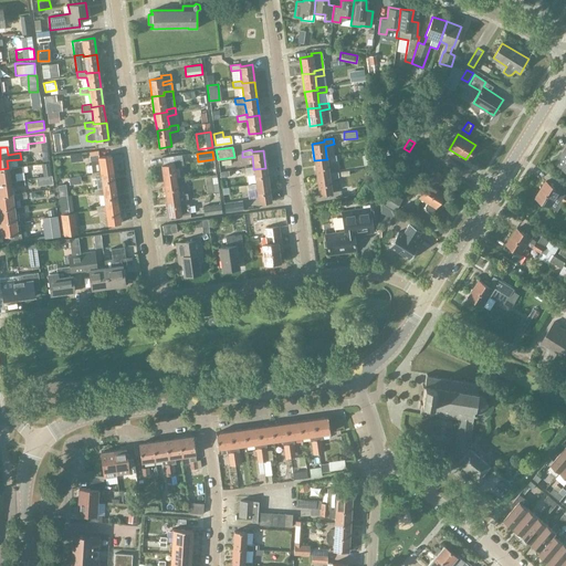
[(101,174),(113,171),(111,155),(98,156),(98,154),(97,154),(97,155),(88,156),(90,161),(98,160),(100,171),(101,174)]
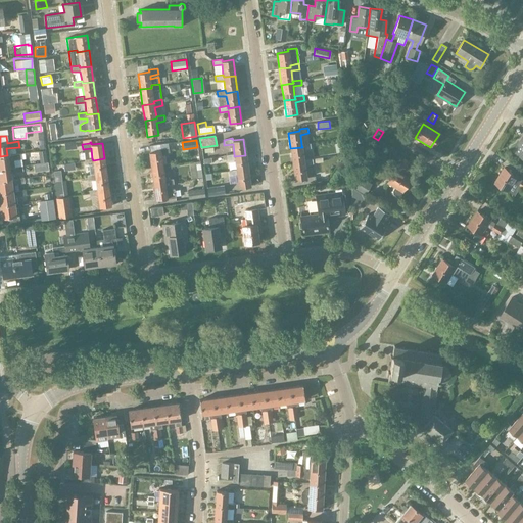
[(304,162),(303,160),(302,150),(311,148),(310,143),(301,145),(302,147),(290,148),(293,164),(304,162)]
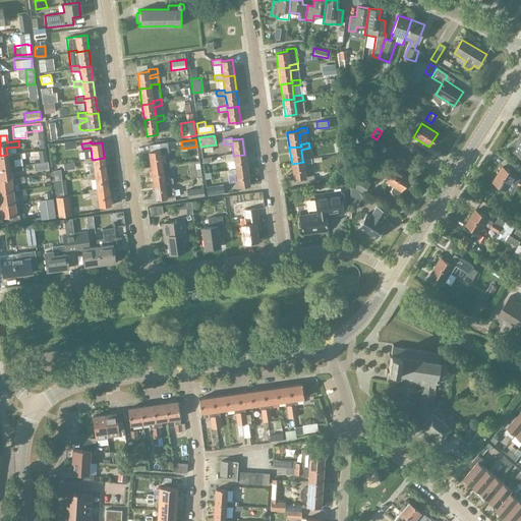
[(162,166),(162,164),(161,155),(169,153),(168,148),(160,149),(159,149),(160,151),(149,152),(151,168),(162,166)]
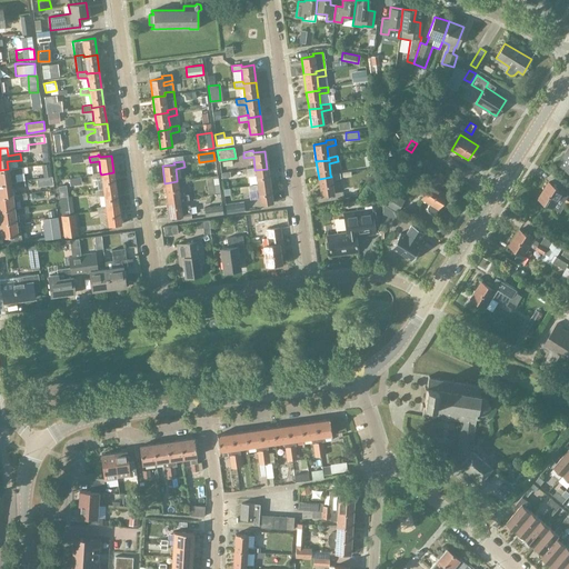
[(8,169),(0,170),(0,183),(16,182),(16,181),(15,175),(22,173),(22,167),(8,169)]
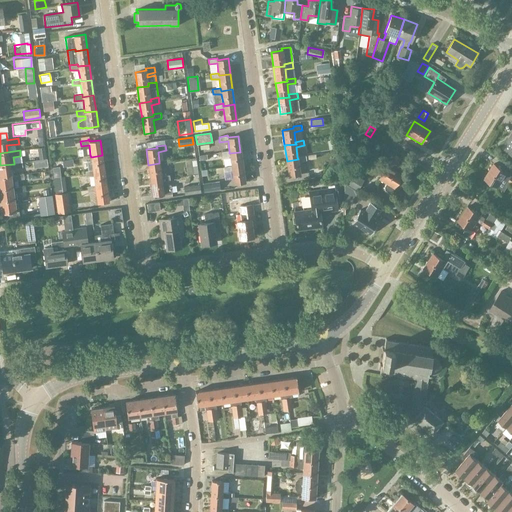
[(242,167),(240,152),(229,153),(229,151),(221,152),(221,157),(230,157),(231,166),(231,168),(242,167)]
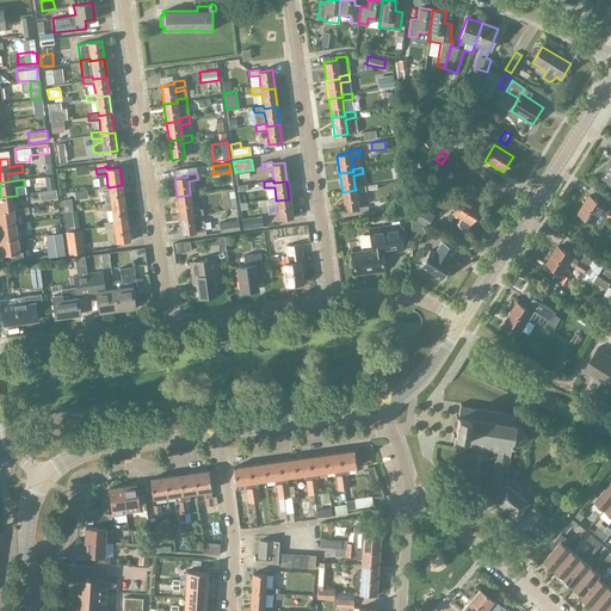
[(479,187),(466,180),(461,189),(467,192),(463,198),(462,197),(451,213),(461,218),(458,223),(458,226),(463,229),(468,229),(480,209),(469,202),(479,187)]
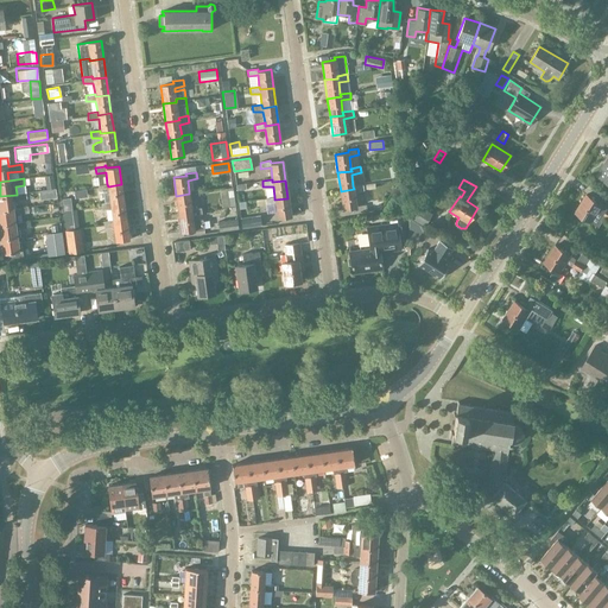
[(375,188),(375,187),(374,183),(363,184),(353,187),(354,189),(341,191),(343,210),(356,208),(354,192),(363,191),(363,190),(375,188)]
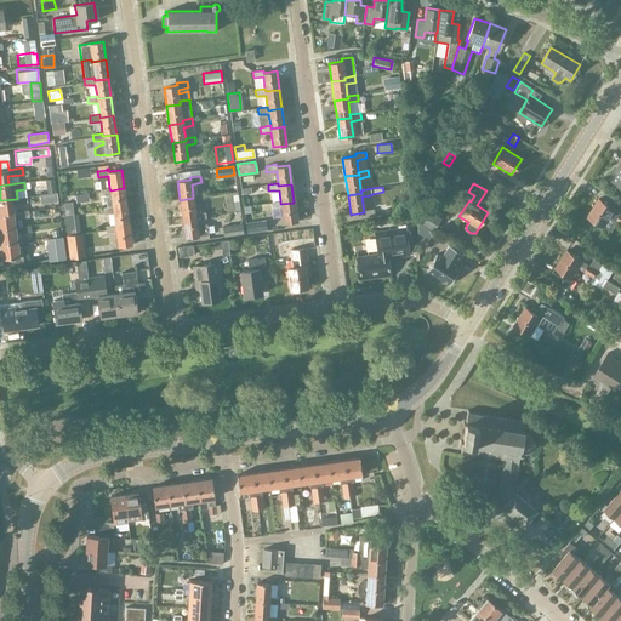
[(126,208),(124,188),(110,191),(109,188),(100,189),(101,195),(106,195),(107,208),(113,206),(113,209),(126,208)]
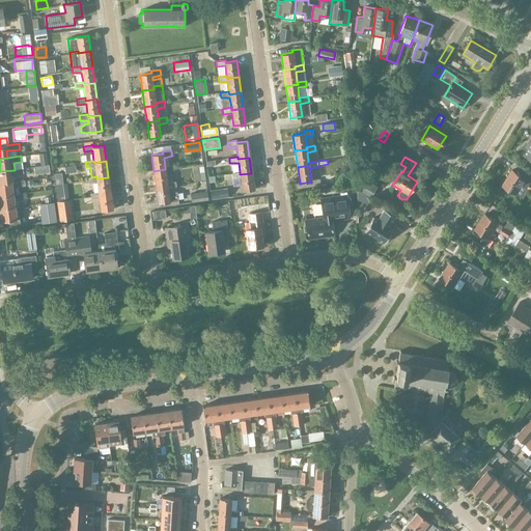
[(204,179),(203,172),(202,164),(191,165),(193,180),(204,179)]
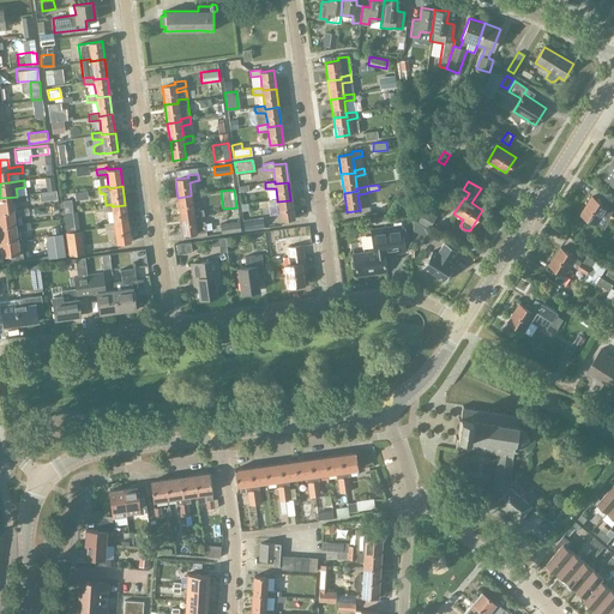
[(194,215),(193,211),(192,200),(202,199),(200,192),(191,193),(191,196),(178,198),(180,216),(194,215)]
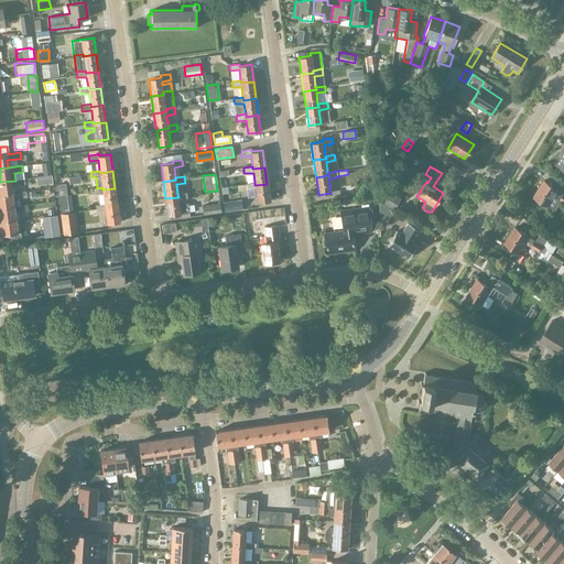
[(15,181),(0,182),(0,195),(12,194),(11,186),(24,185),(23,179),(15,180),(15,181)]
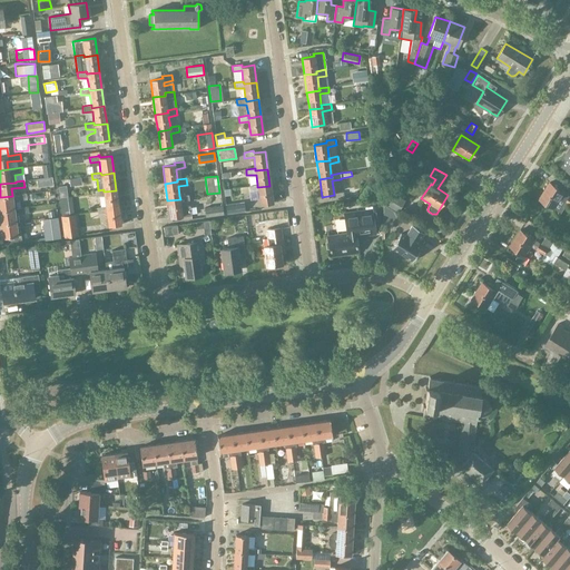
[(550,183),(539,199),(554,208),(560,198),(569,204),(569,196),(564,193),(564,192),(550,183)]
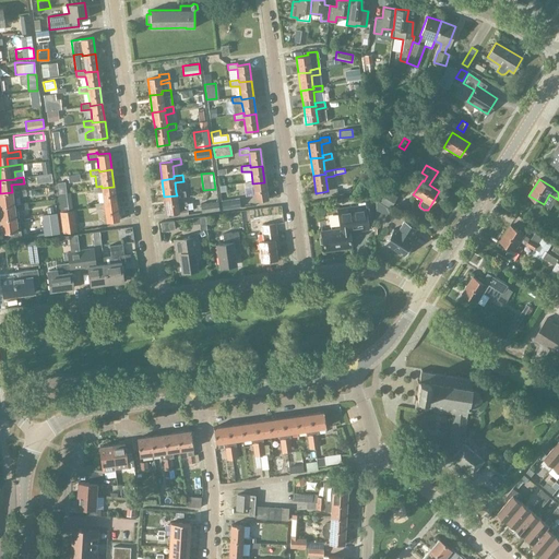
[(268,199),(264,182),(252,183),(252,181),(244,182),(244,188),(253,188),(254,201),(268,199)]
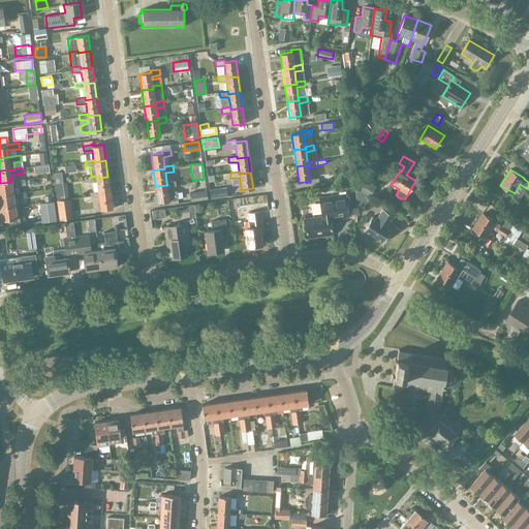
[(110,192),(107,177),(96,178),(96,176),(91,177),(88,177),(88,182),(96,182),(98,191),(98,194),(110,192)]
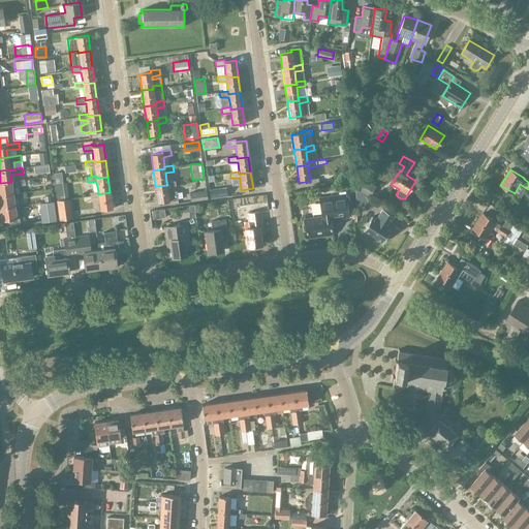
[(364,178),(356,189),(369,196),(375,185),(364,178)]
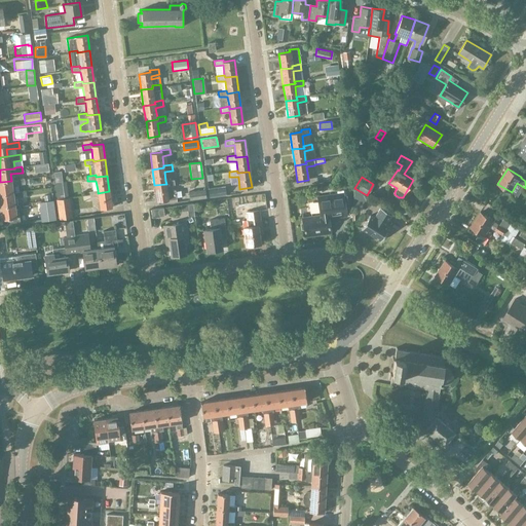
[(11,181),(0,182),(0,194),(12,193),(11,186),(25,184),(24,179),(13,181),(11,181)]
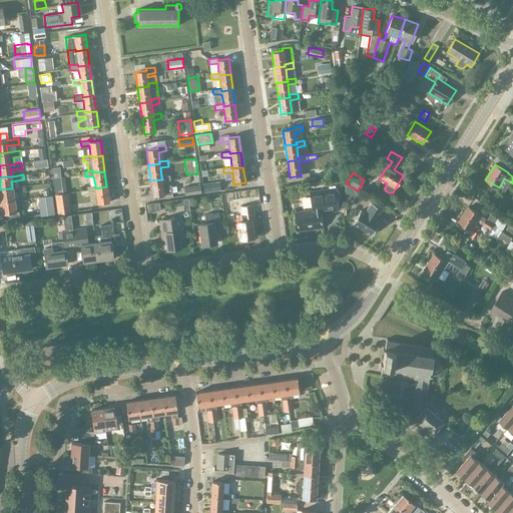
[(150,180),(153,196),(163,194),(163,195),(172,194),(171,185),(168,185),(168,181),(170,181),(169,175),(161,176),(162,179),(150,180)]
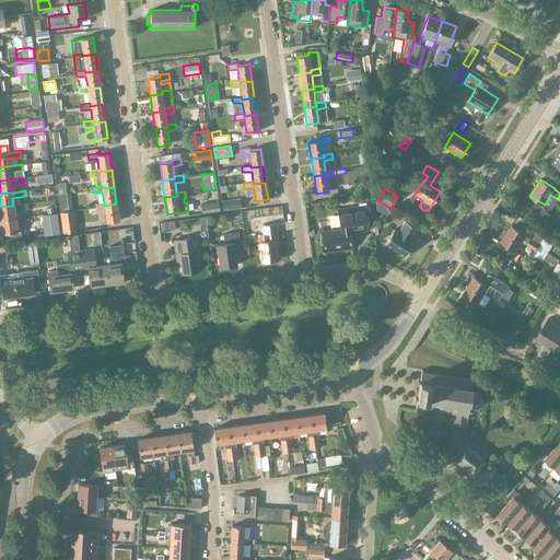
[(57,195),(60,212),(72,210),(70,193),(57,195)]
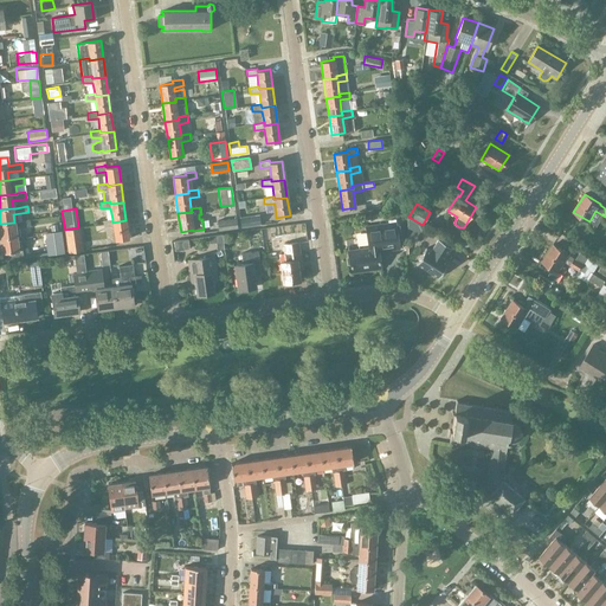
[(239,218),(240,227),(259,225),(258,216),(239,218)]
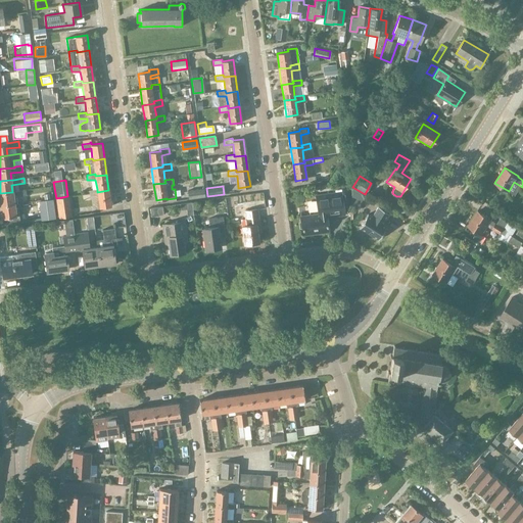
[(97,189),(89,190),(89,195),(98,195),(99,207),(111,206),(108,190),(97,192),(97,189)]
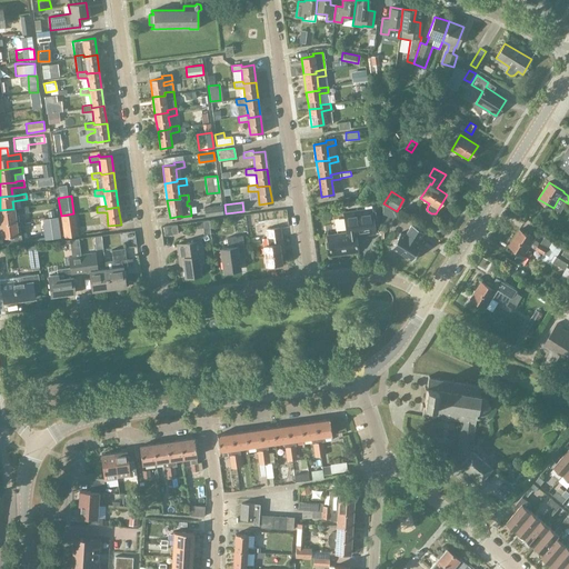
[(205,208),(206,217),(223,215),(222,206),(205,208)]
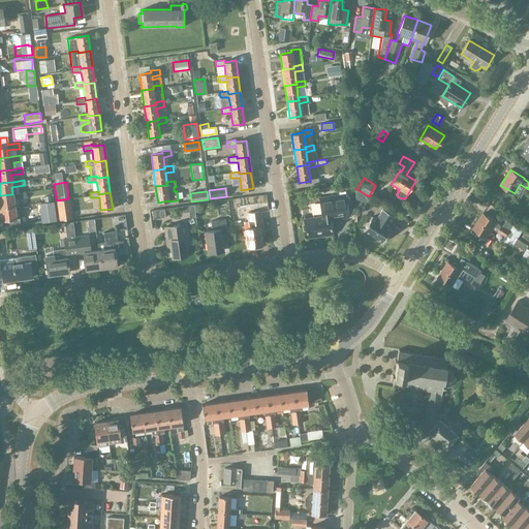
[(12,194),(0,195),(0,208),(14,206),(13,199),(26,197),(26,192),(18,193),(12,194)]
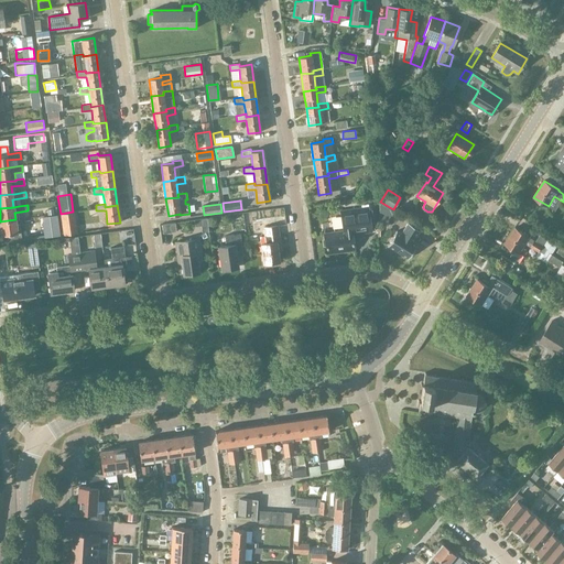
[(283,207),(273,209),(274,218),(284,216),(283,207)]
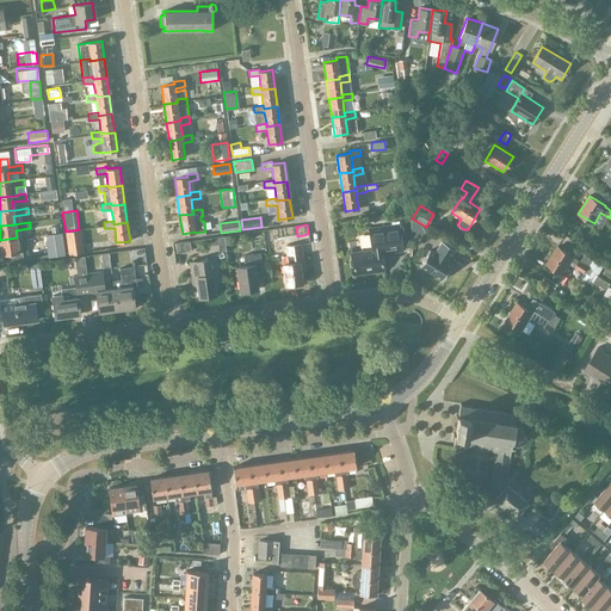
[(371,251),(351,253),(353,275),(383,271),(381,253),(402,251),(406,250),(402,227),(399,228),(369,232),(371,251)]
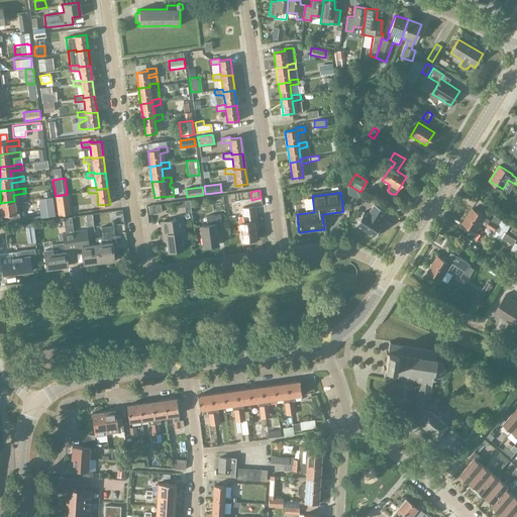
[(14,201),(0,203),(0,208),(1,216),(4,215),(5,222),(19,220),(18,213),(16,213),(14,201)]
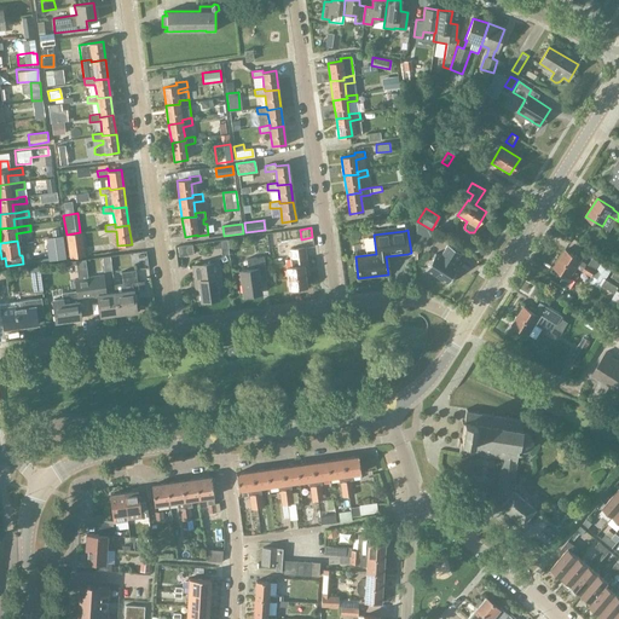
[(68,244),(70,258),(85,255),(82,242),(68,244)]
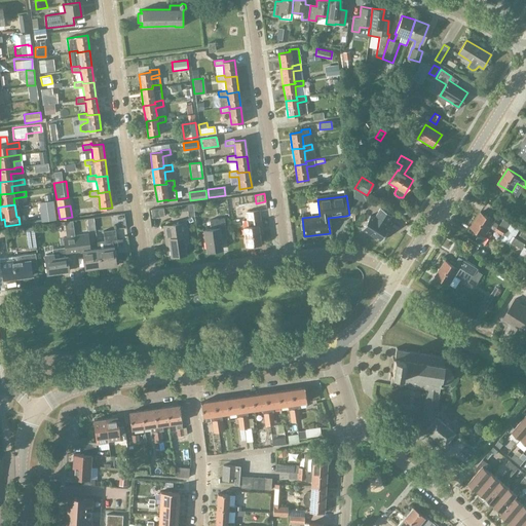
[(385,225),(391,215),(380,208),(373,218),(370,215),(361,229),(380,241),(383,235),(384,235),(385,233),(388,227),(385,225)]
